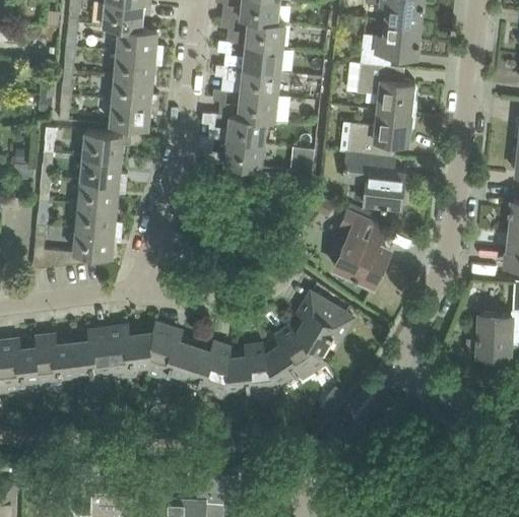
[(80,0),(69,0),(68,21),(78,22),(80,0)]
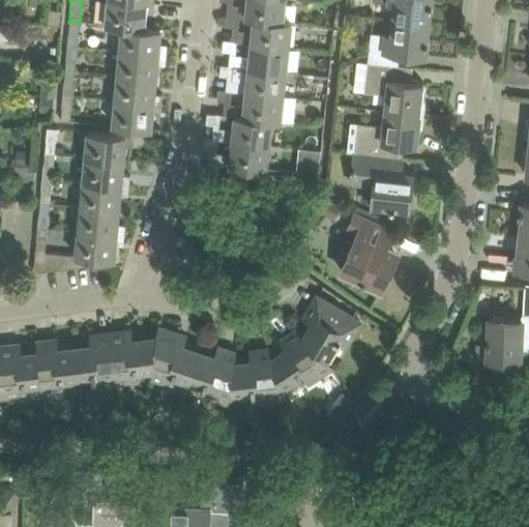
[(246,0),(245,20),(254,21),(254,20),(283,23),(283,22),(285,0),(246,0)]
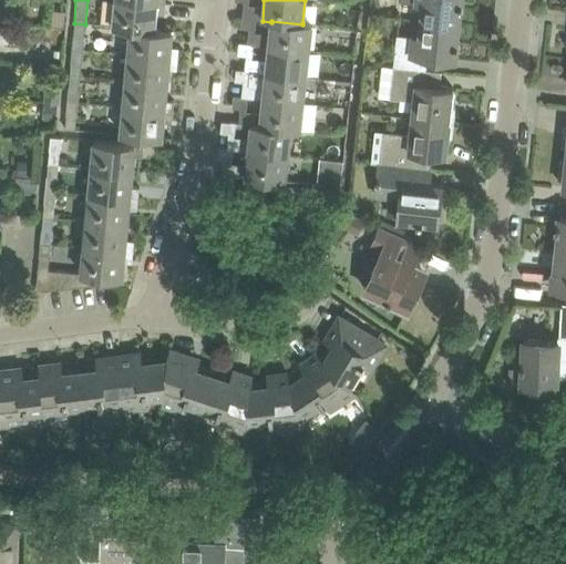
[(414,6),(422,7),(420,23),(458,27),(460,9),(461,9),(462,0),(413,0),(415,0),(414,6)]
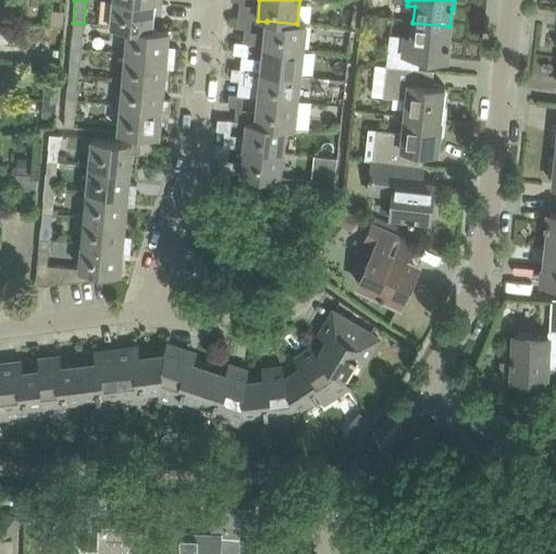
[(113,1),(111,28),(128,29),(151,32),(152,16),(161,17),(161,7),(113,1)]
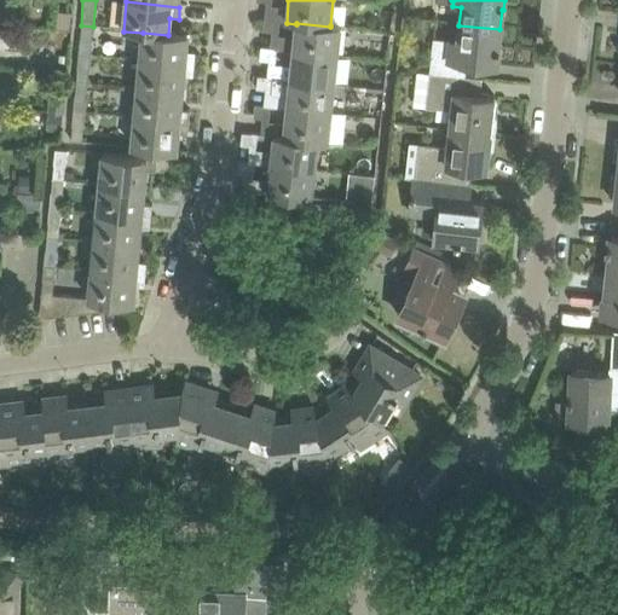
[(58,32),(70,33),(71,18),(61,17),(58,32)]
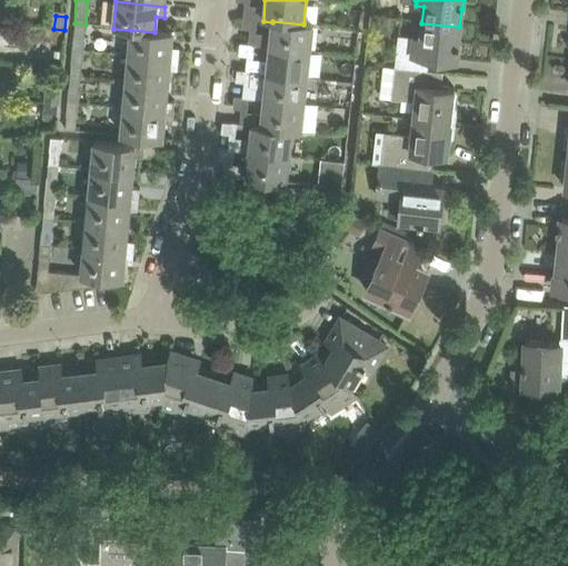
[(257,20),(242,18),(240,30),(256,32),(257,20)]
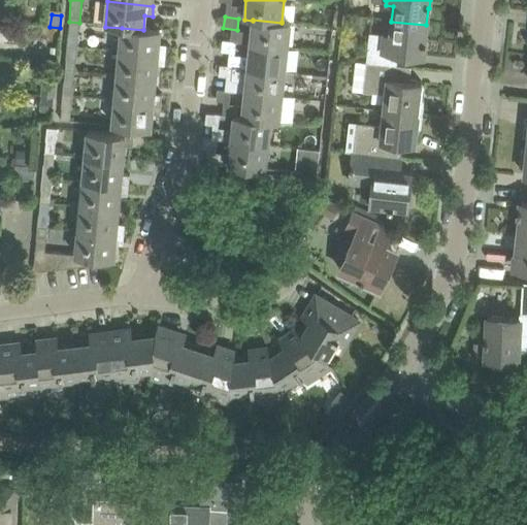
[(253,21),(250,44),(287,48),(289,23),(282,22),(282,23),(253,20),(253,21)]
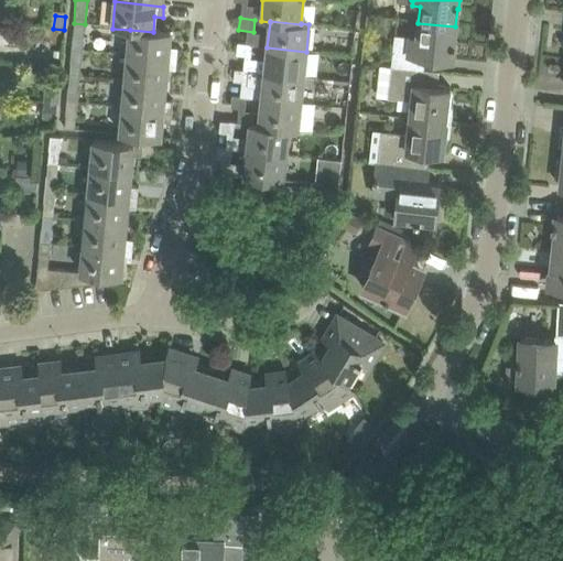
[(85,24),(74,23),(71,51),(83,52),(85,24)]
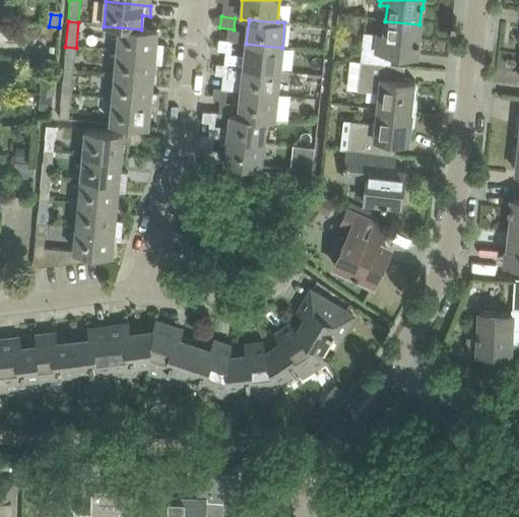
[(363,38),(360,63),(390,66),(391,53),(417,56),(419,42),(418,42),(419,24),(385,21),(384,36),(377,35),(377,39),(363,38)]
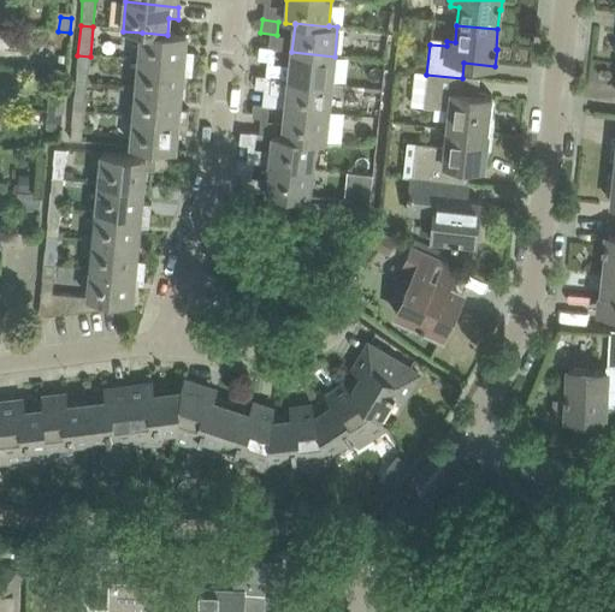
[(142,33),(139,61),(193,66),(194,54),(184,53),(187,36),(167,35),(142,33)]
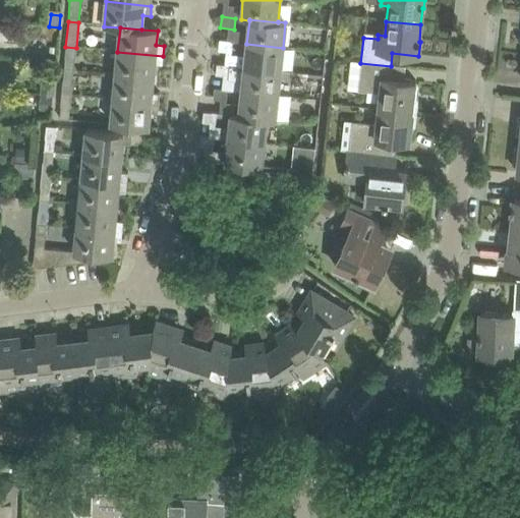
[(232,43),(219,41),(218,52),(231,54),(232,43)]
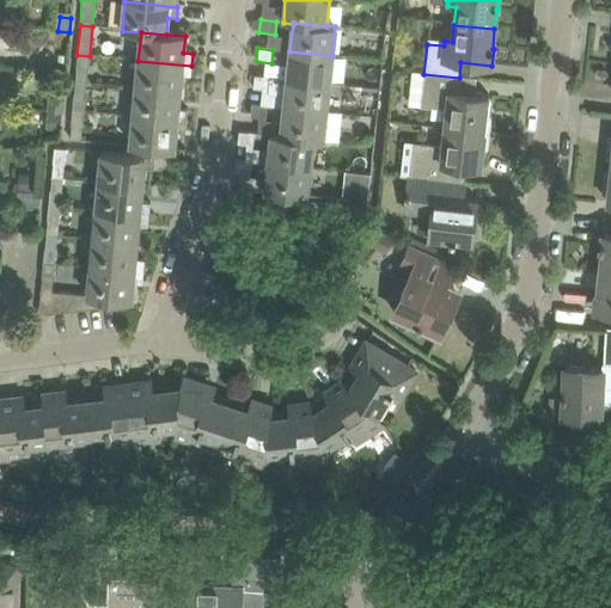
[(287,80),(329,84),(333,56),(289,51),(287,80)]
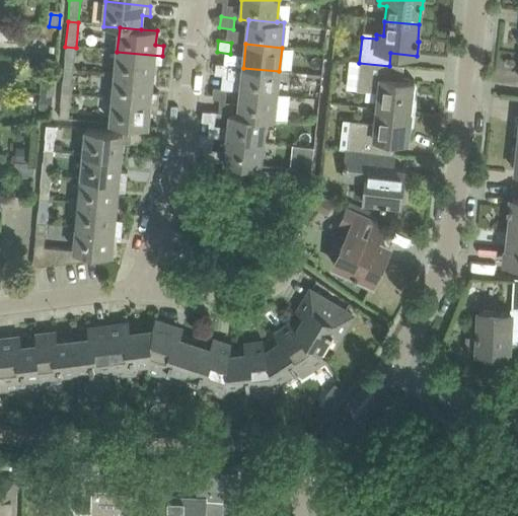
[(76,48),(65,47),(63,70),(74,71),(76,48)]
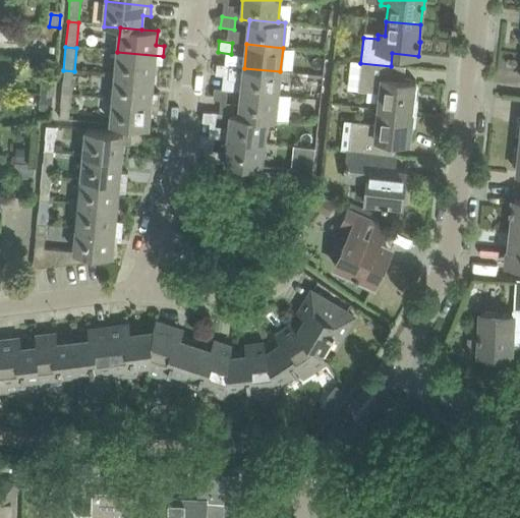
[(163,56),(117,52),(115,75),(152,79),(153,65),(162,66),(163,56)]
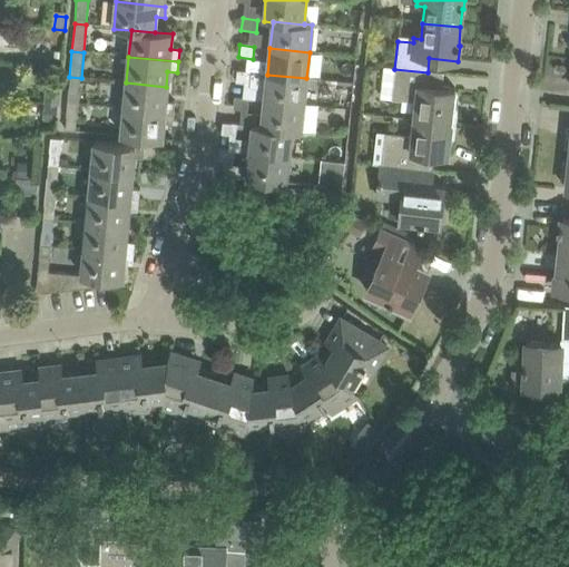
[(396,101),(415,104),(413,120),(451,126),(454,91),(438,89),(440,74),(428,72),(394,69),(392,86),(399,87),(396,101)]
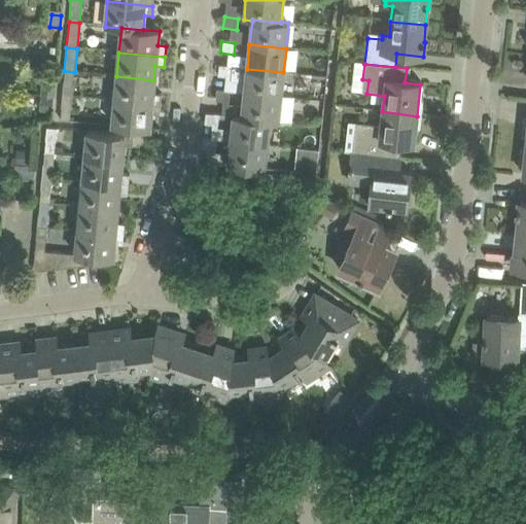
[(217,77),(232,79),(233,68),(218,66),(217,77)]
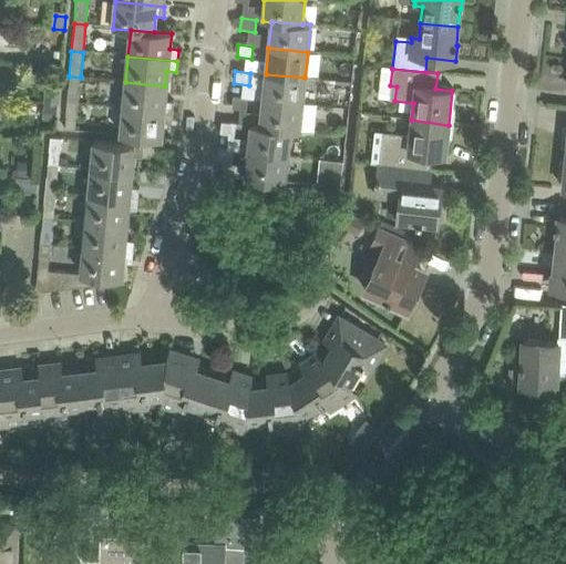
[(263,101),(301,104),(305,78),(266,74),(263,101)]
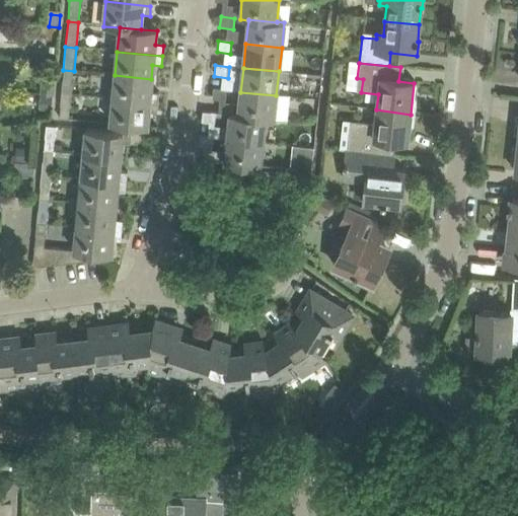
[(115,75),(113,100),(157,106),(158,94),(151,93),(151,79),(115,75)]
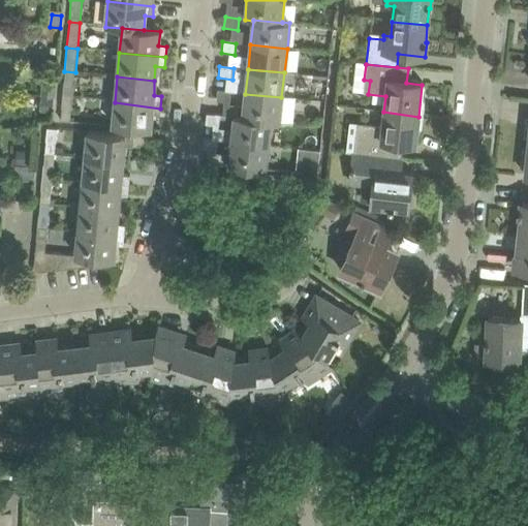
[(56,85),(40,84),(39,98),(53,100),(53,99),(55,99),(56,85)]
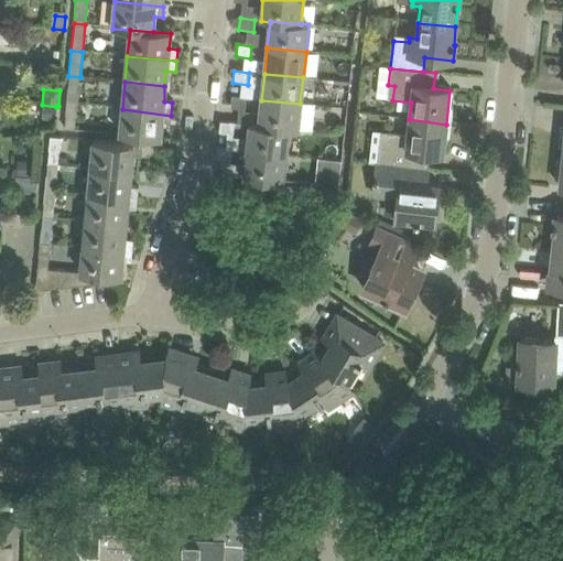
[(230,109),(245,110),(246,99),(231,97),(230,109)]
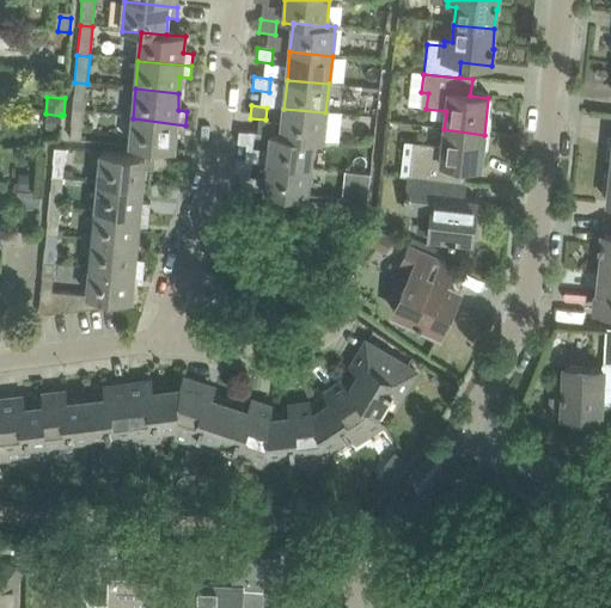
[(280,136),(313,141),(338,143),(342,116),(325,114),(325,112),(283,109),(280,136)]
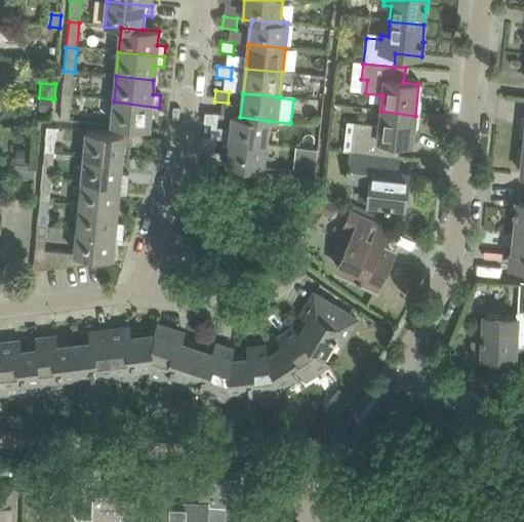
[(59,120),(70,121),(72,97),(62,95),(59,120)]
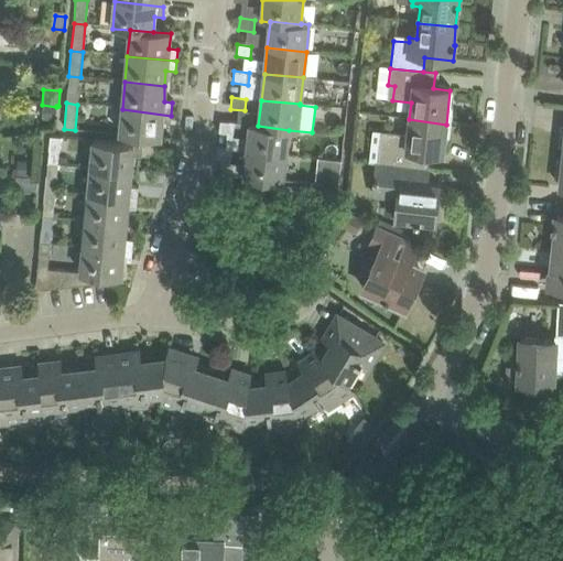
[(35,104),(34,120),(55,121),(56,107),(42,105),(35,104)]
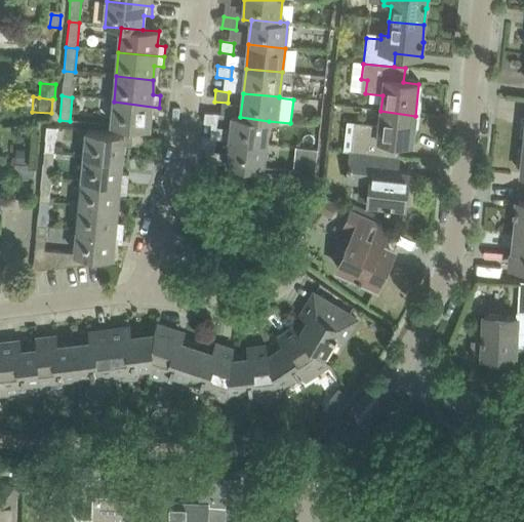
[(151,115),(158,116),(159,108),(114,102),(111,126),(149,130),(151,115)]
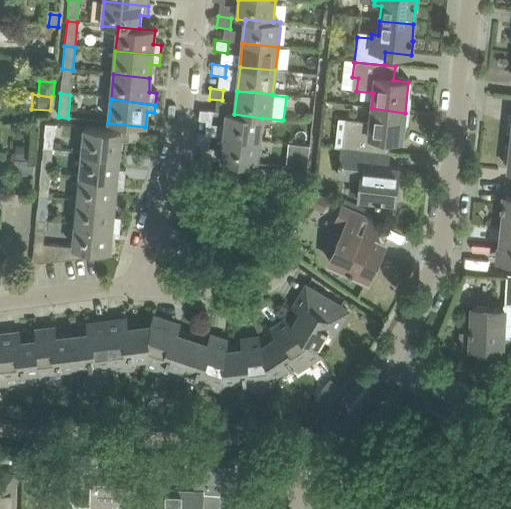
[(369,124),(344,121),(341,149),(378,153),(385,154),(386,140),(402,142),(405,113),(371,108),(369,124)]
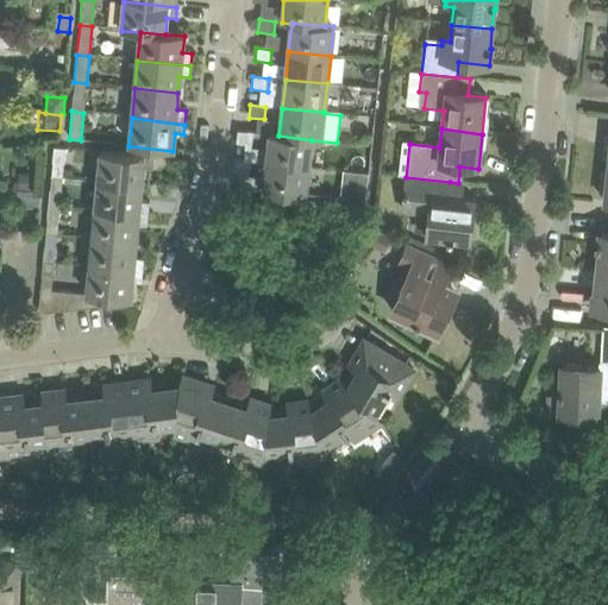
[(252,133),(237,132),(236,145),(251,146),(252,133)]
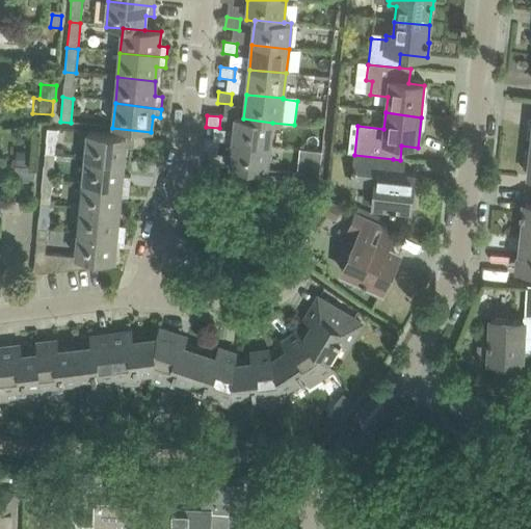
[(235,117),(233,143),(269,147),(272,123),(243,118),(235,117)]
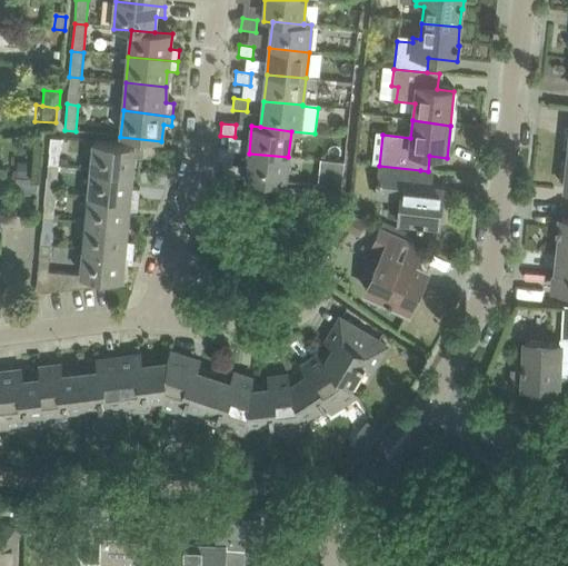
[(61,140),(50,139),(47,166),(59,167),(61,140)]
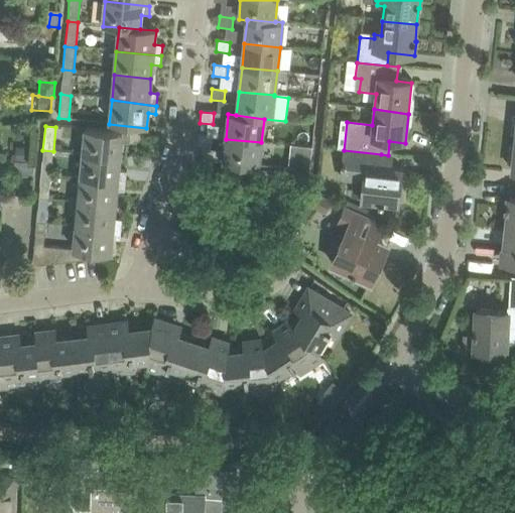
[(110,132),(83,129),(80,154),(120,158),(121,144),(129,145),(130,134),(110,132)]
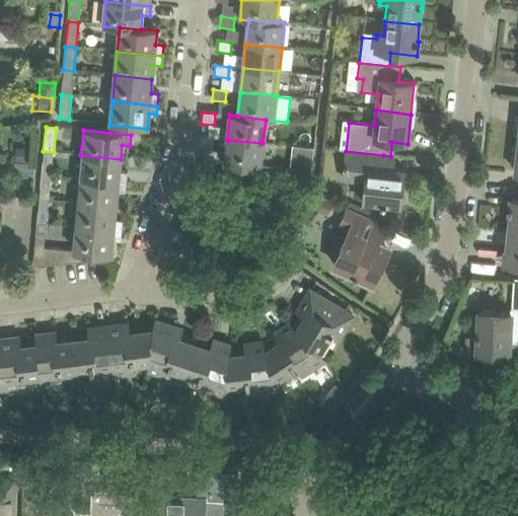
[(213,138),(200,137),(198,148),(212,149),(213,138)]
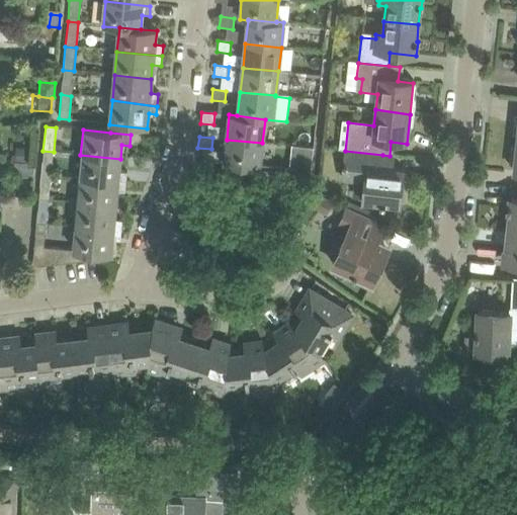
[(260,168),(262,143),(227,140),(224,164),(260,168)]
